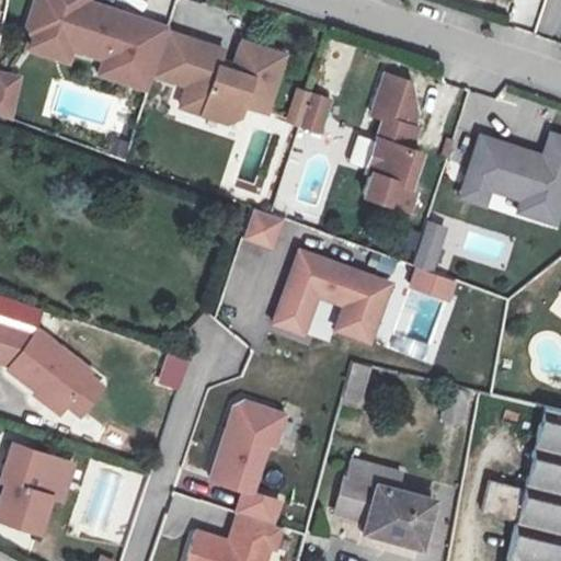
[(80,0),(33,0),(26,23),(72,37),(69,47),(103,58),(98,72),(147,89),(151,76),(162,41),(118,25),(121,18),(79,3),(80,0)]
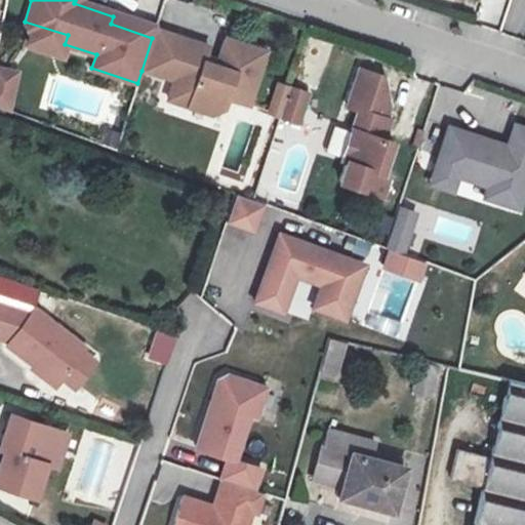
[(68,35),(25,22),(22,30),(26,31),(22,44),(61,56),(65,44),(68,35)]
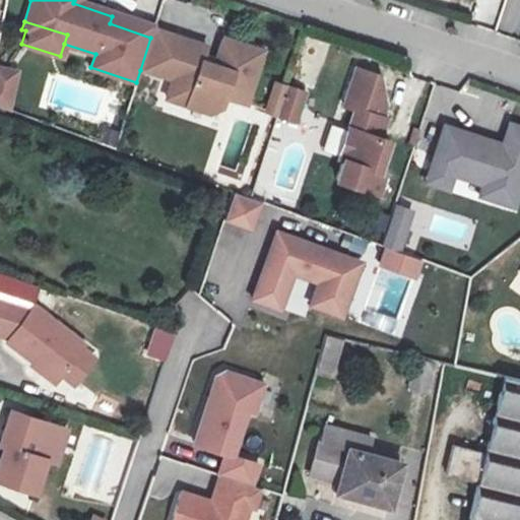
[(206,45),(153,27),(150,38),(140,70),(172,80),(166,100),(209,114),(220,108),(223,98),(246,104),(262,51),(221,39),(214,63),(202,59),(206,45)]
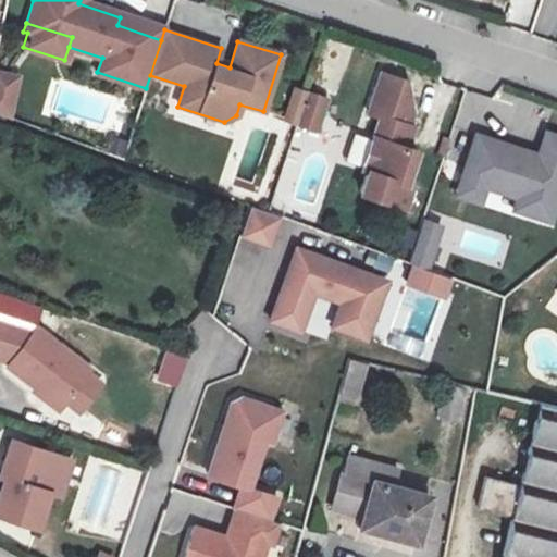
[(20,76),(0,72),(0,115),(10,120),(20,76)]
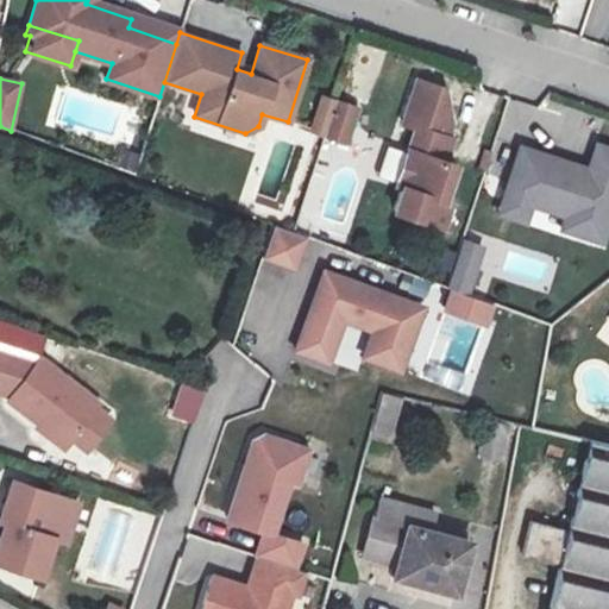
[(444,89),(415,80),(401,123),(413,127),(394,186),(400,187),(393,211),(440,226),(449,201),(443,200),(454,164),(444,162),(452,139),(446,137),(451,123),(444,89)]
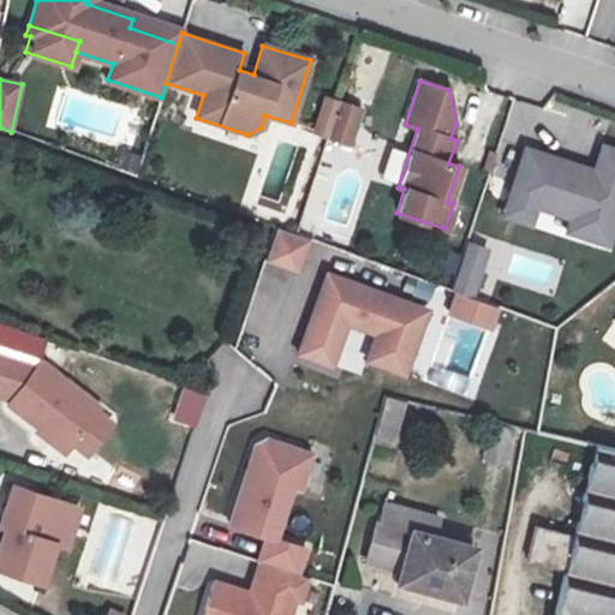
[(338,101),(326,97),(316,126),(328,131),(334,112),(338,101)]
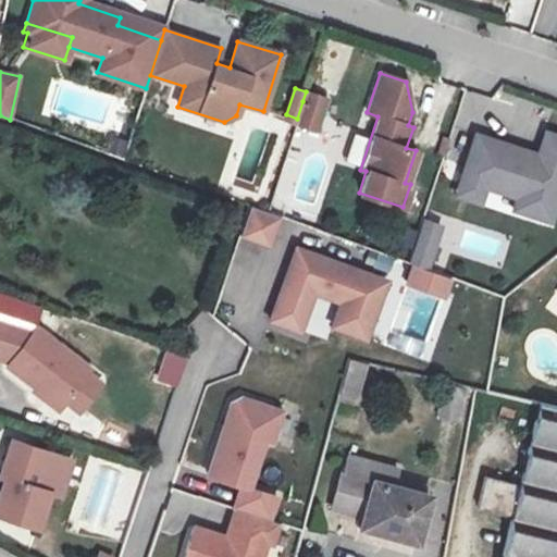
[(325,98),(306,91),(302,101),(322,108),(325,98)]
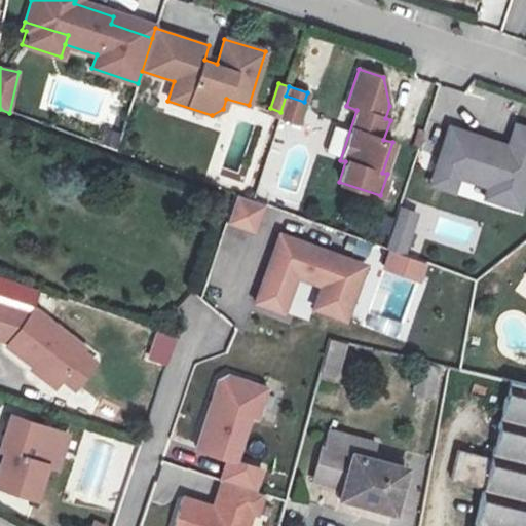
[(304,102),(286,96),(280,112),(279,115),(298,121),(304,102)]
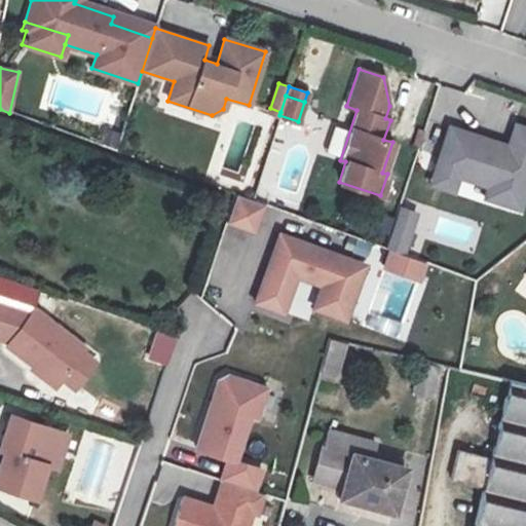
[(483,142),(484,140),(448,128),(433,175),(455,182),(457,178),(487,187),(483,198),(518,210),(525,184),(525,129),(514,126),(506,147),(492,143),(491,145),(483,142)]
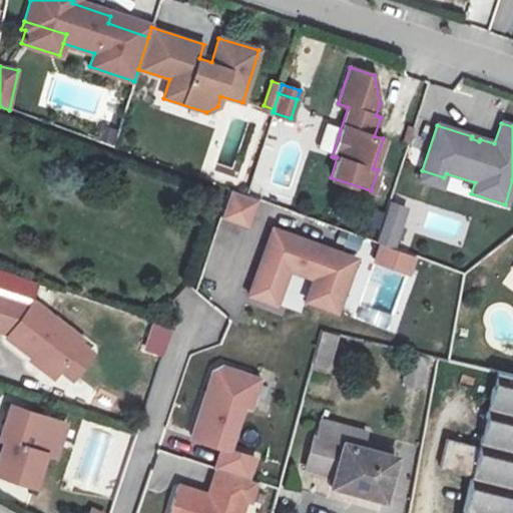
[(444,177),(422,170),(419,180),(441,187),(444,177)]
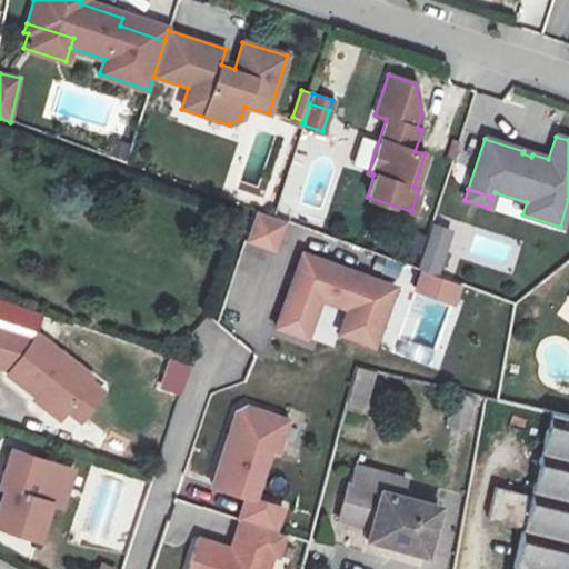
[(286,221),(257,211),(247,241),(276,250),(286,221)]
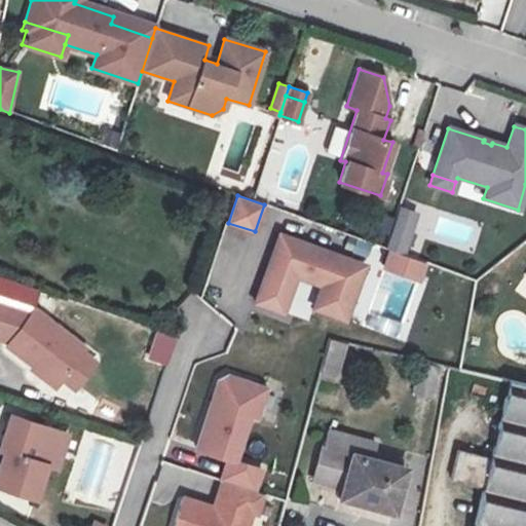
[(391,227),(408,232),(414,214),(398,209),(391,227)]
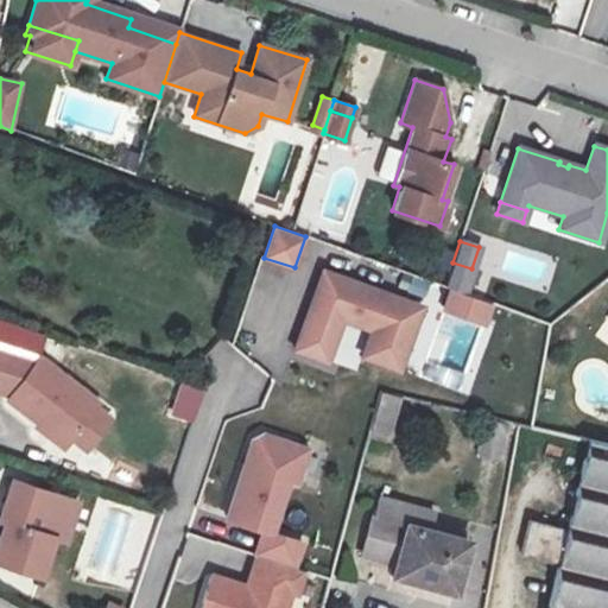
[(472,268),(453,263),(444,289),(463,295),(472,268)]
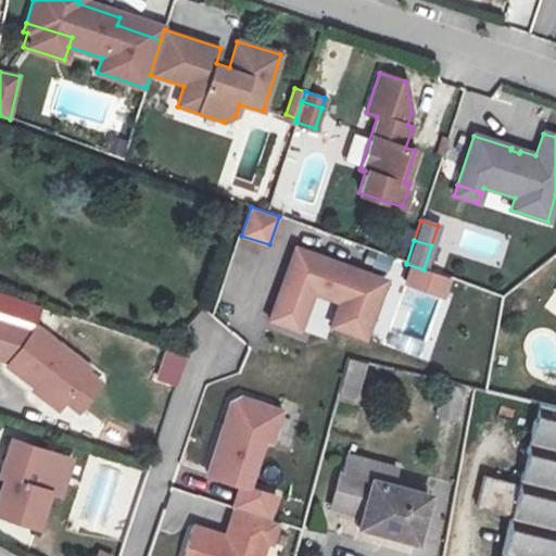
[(341,303),(338,314),(370,326),(387,282),(297,249),(270,320),(300,331),(314,293),(341,303)]
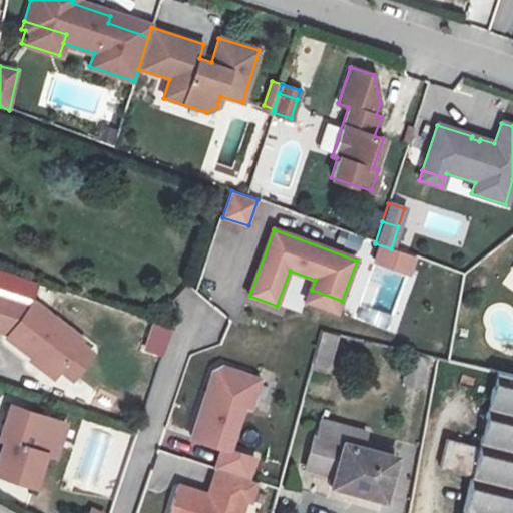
[(383,247),(378,264),(411,275),(416,259),(383,247)]
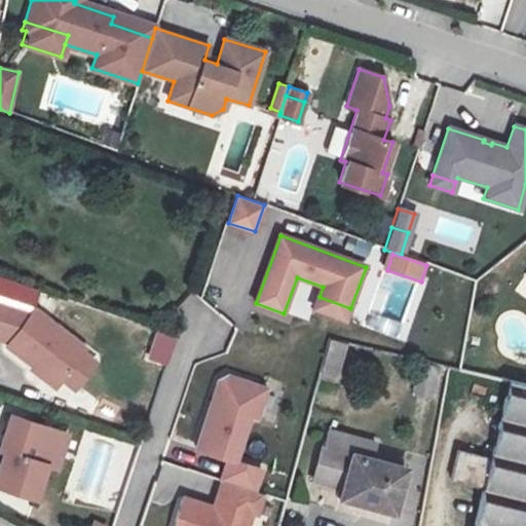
[(0,328),(1,329),(22,300),(0,292),(0,328)]
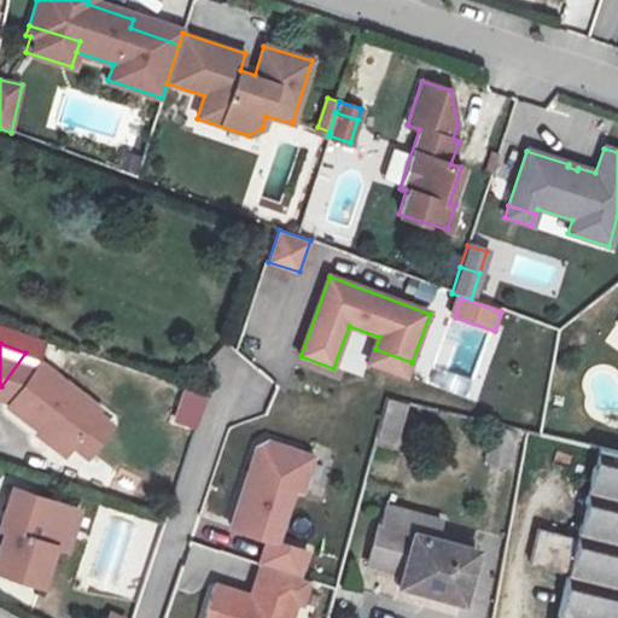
[(412,362),(375,349),(369,363),(406,378),(412,362)]
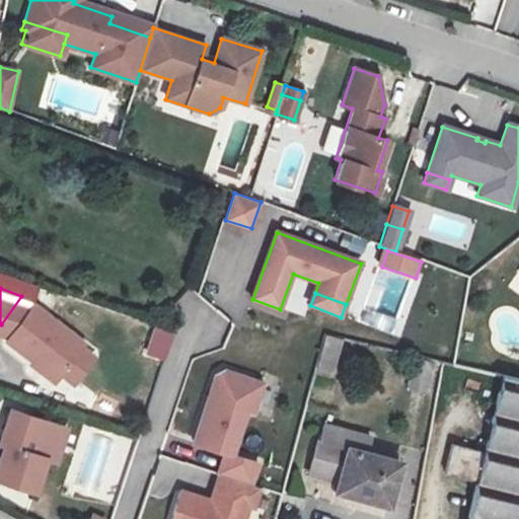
[(21,296),(1,324),(15,336),(13,339),(38,357),(40,354),(65,373),(68,370),(86,345),(89,341),(40,304),(38,307),(21,296)]
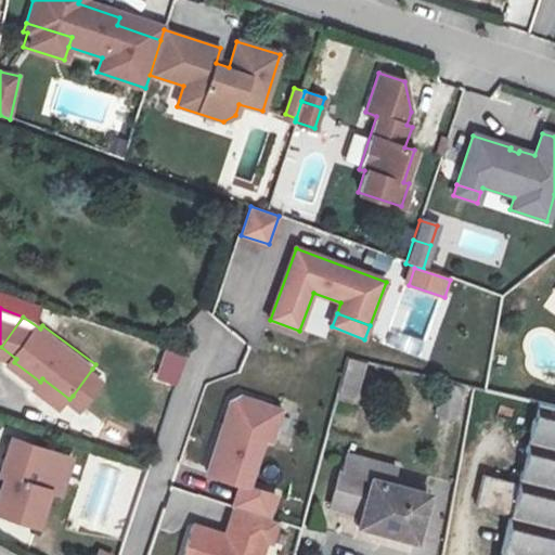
[(163,348),(154,381),(180,387),(188,355),(163,348)]
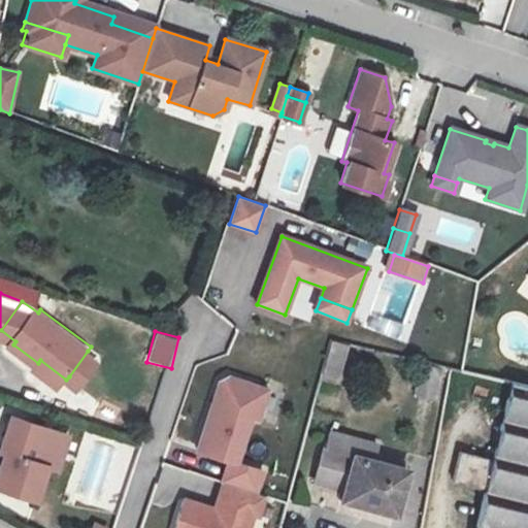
[(88,351),(69,376),(83,387),(102,361),(88,351)]
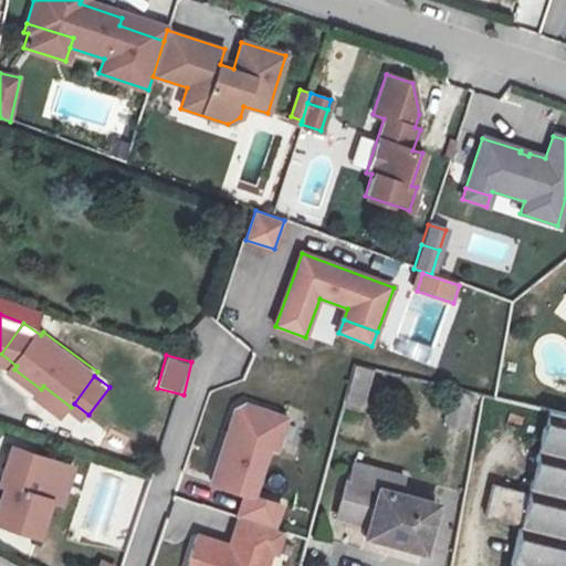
[(65,415),(71,407),(43,386),(41,389),(38,394),(65,415)]
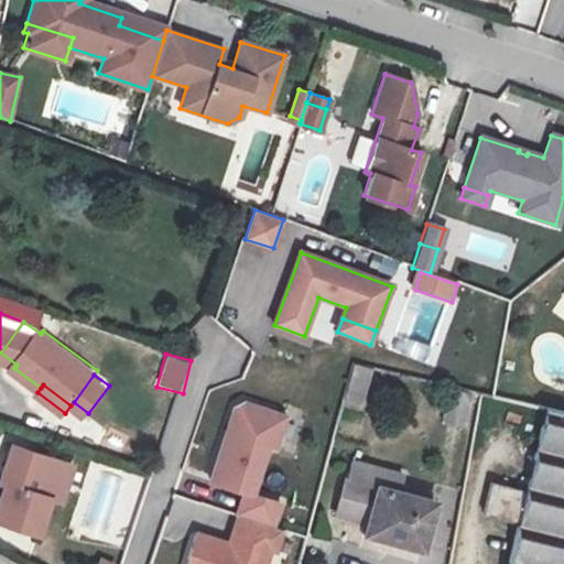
[(278,447),(289,415),(246,402),(237,407),(214,480),(247,491),(239,514),(277,525),(283,502),(256,494),(270,445),(278,447)]
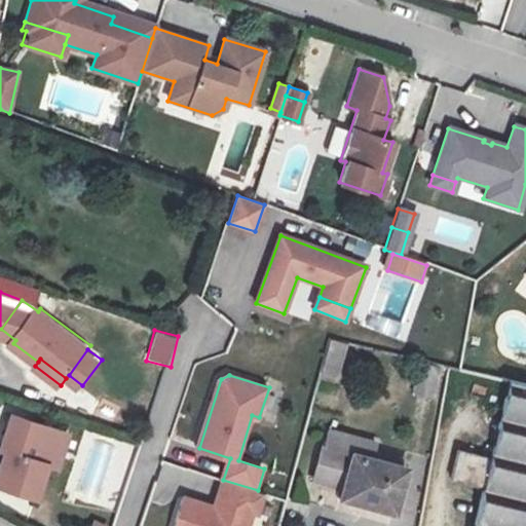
[(525,525),(525,396),(506,390),(490,467),(456,460),(449,492),(483,499),(477,525),(525,525)]
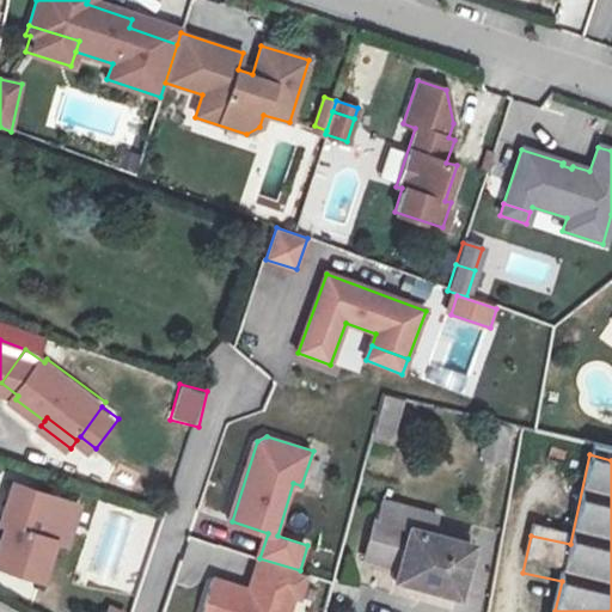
[(57,495),(12,479),(0,512),(0,519),(5,520),(0,532),(0,560),(40,576),(55,537),(42,532),(57,495)]
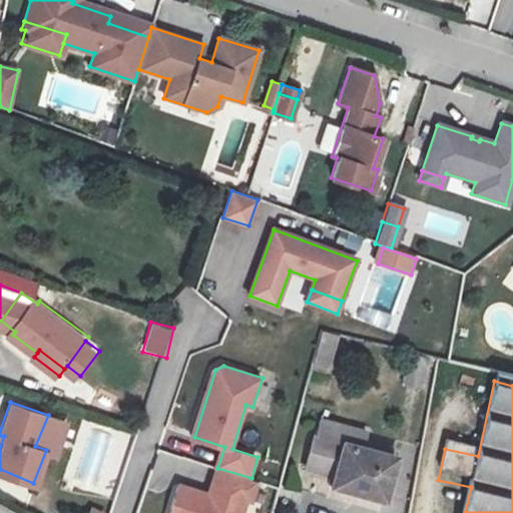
[(56,454),(68,423),(48,415),(35,446),(46,450),(56,454)]
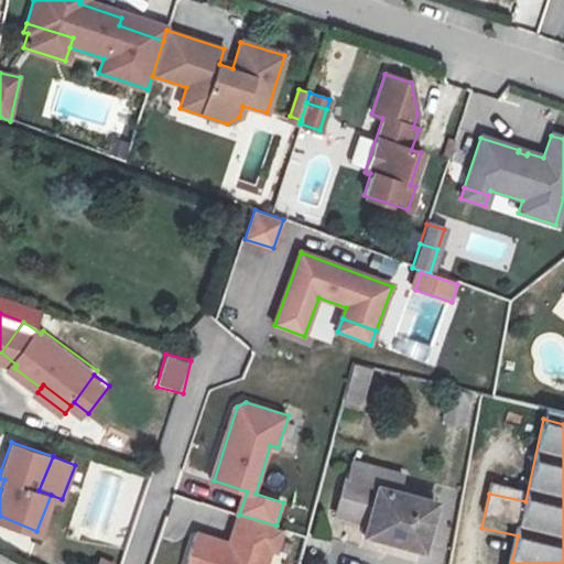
[(418,555),(433,508),(386,491),(381,505),(371,501),(376,486),(348,476),(336,510),(336,512),(364,522),(360,534),(418,555)]
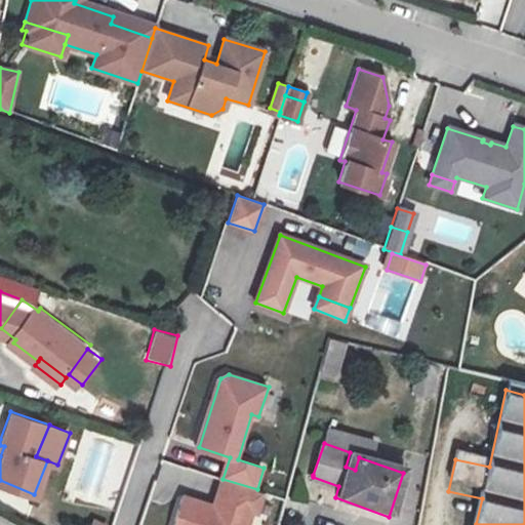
[(359,457),(350,452),(346,467),(355,470),(359,457)]
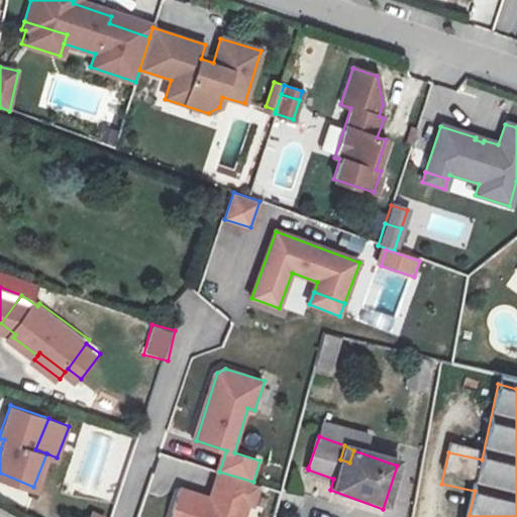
[(183,491),(173,516),(245,516),(250,504),(254,505),(260,489),(218,476),(210,500),(183,491)]
